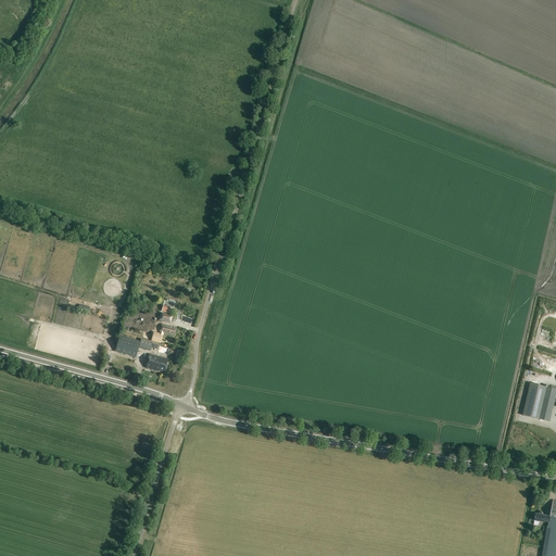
[(159,320),(171,324),(173,316),(161,313),(159,320)]
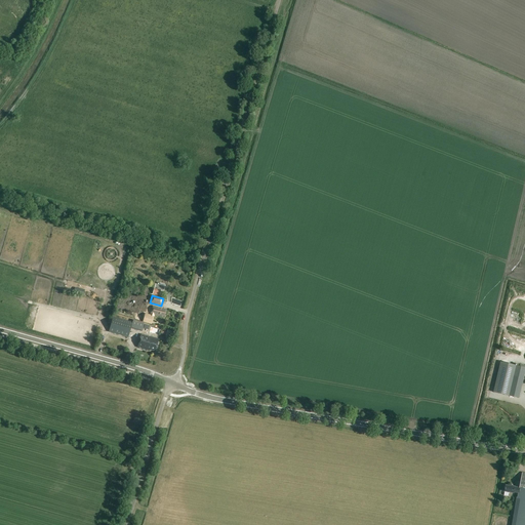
[(179,313),(182,307),(162,303),(161,307),(161,308),(174,310),(174,312),(179,313)]
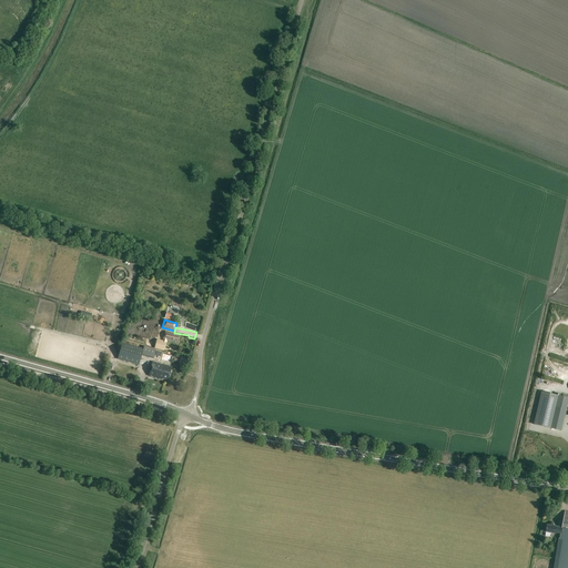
[(164,351),(165,350),(168,351),(169,347),(165,346),(168,341),(178,344),(178,342),(180,343),(181,336),(166,333),(163,342),(158,340),(155,348),(164,351)]
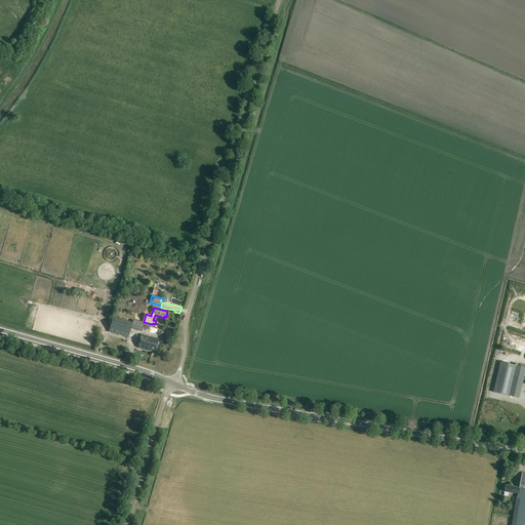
[(145,323),(133,321),(132,324),(113,318),(109,332),(129,337),(131,329),(142,332),(145,323)]
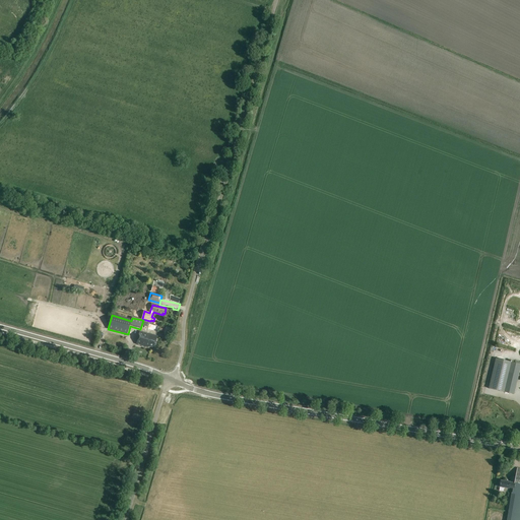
[(157,336),(139,332),(136,344),(148,347),(148,346),(154,348),(157,336)]
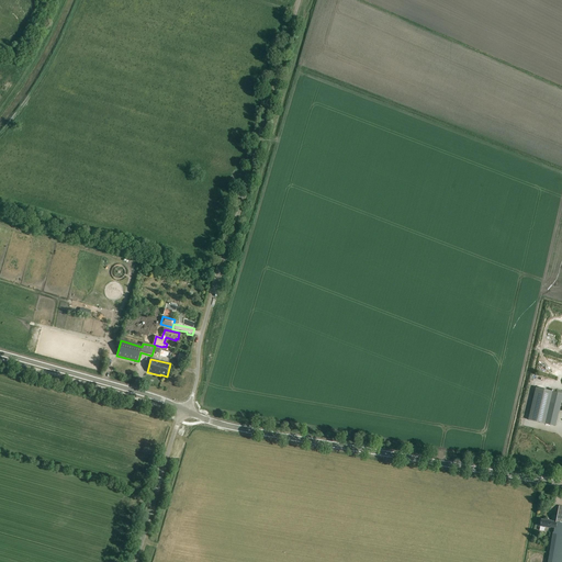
[(561,393),(537,388),(529,420),(555,427),(561,401),(561,393)]
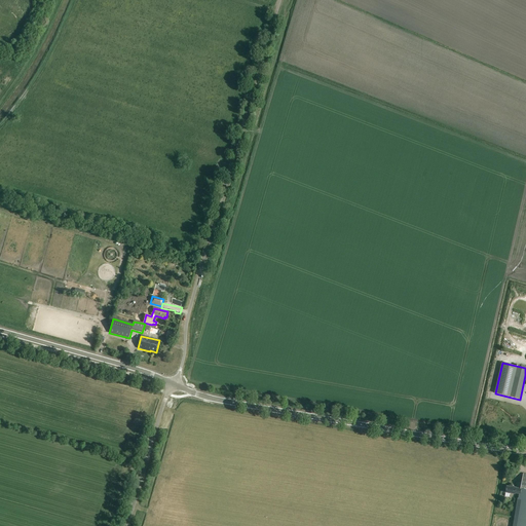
[(516,493),(519,494),(519,499),(518,498),(513,525),(525,525),(525,474),(524,474),(521,489),(506,486),(505,493),(505,497),(510,497),(510,494),(515,495),(516,493)]
